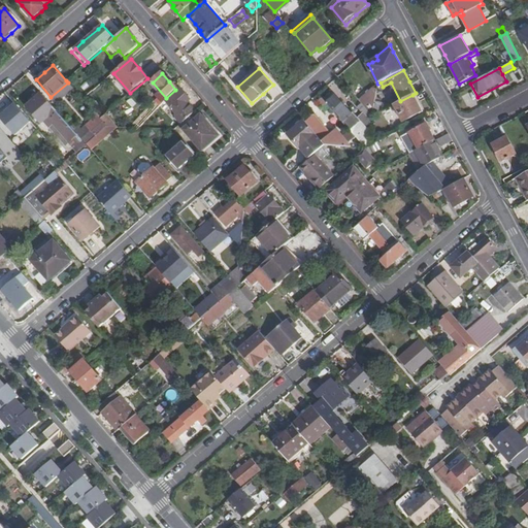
[(386,92),(383,87),(381,83),(377,84),(372,117),(381,111),(386,92)]
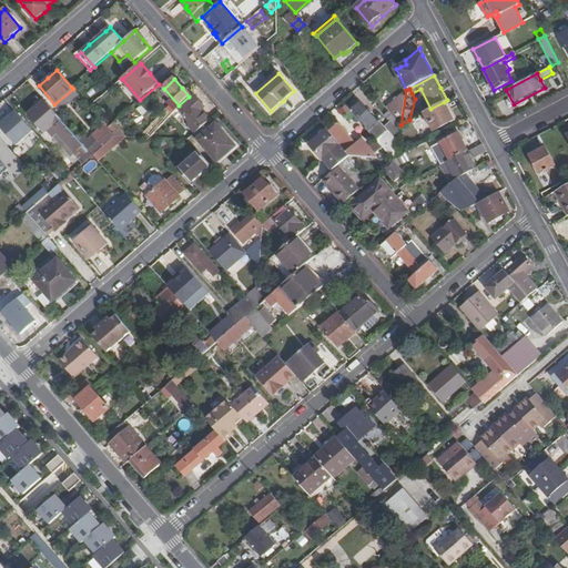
[(188,118),(191,121),(203,110),(206,107),(201,102),(194,95),(181,110),(188,118)]
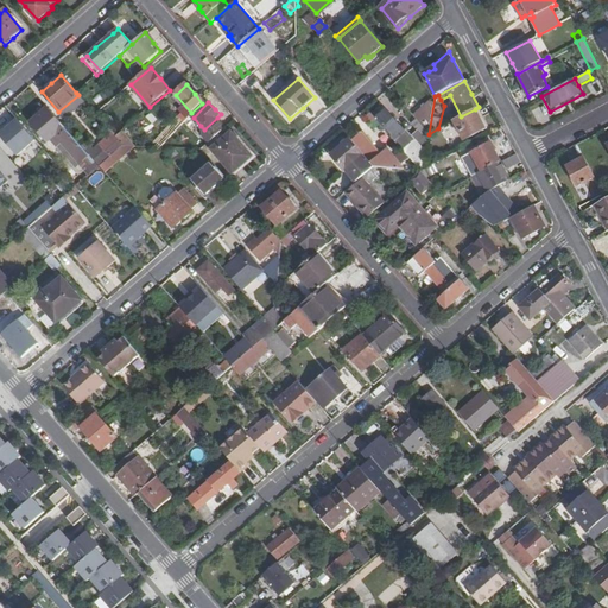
[(532,111),(538,122),(551,116),(545,103),(532,111)]
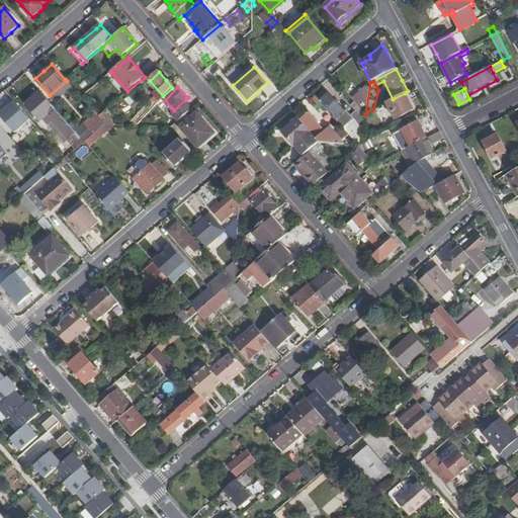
[(40,121),(44,118),(49,114),(55,109),(56,108),(41,92),(36,96),(34,94),(31,96),(28,98),(31,101),(26,105),(40,121)]
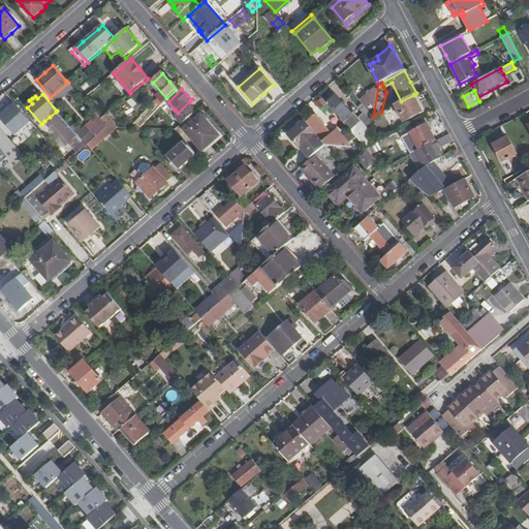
[(417,102),(413,95),(401,101),(395,104),(404,122),(423,112),(417,102)]
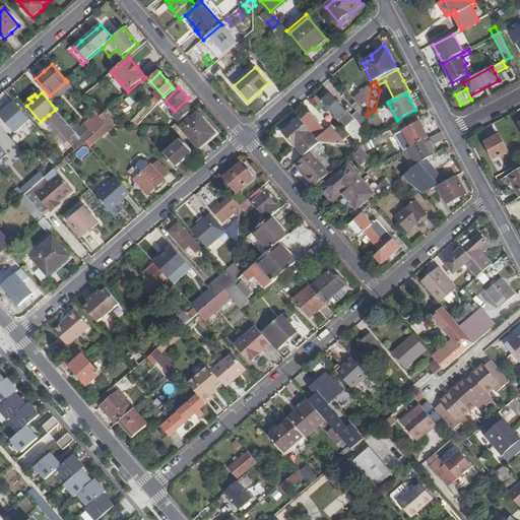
[(329,100),(325,103),(341,121),(349,114),(334,95),(329,100)]
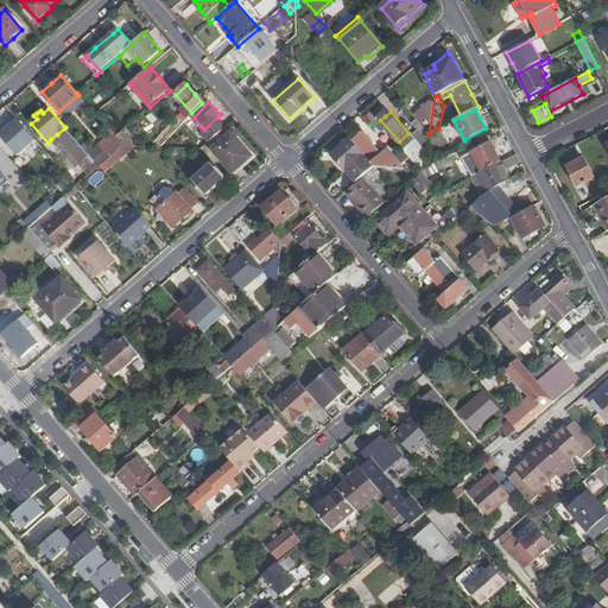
[(157,143),(160,149),(163,147),(187,121),(189,119),(183,114),(157,143)]
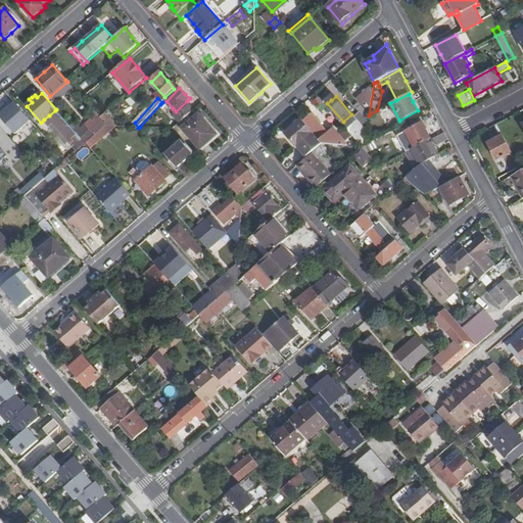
[(170,112),(173,108),(167,101),(164,100),(162,102),(160,104),(165,109),(170,112)]
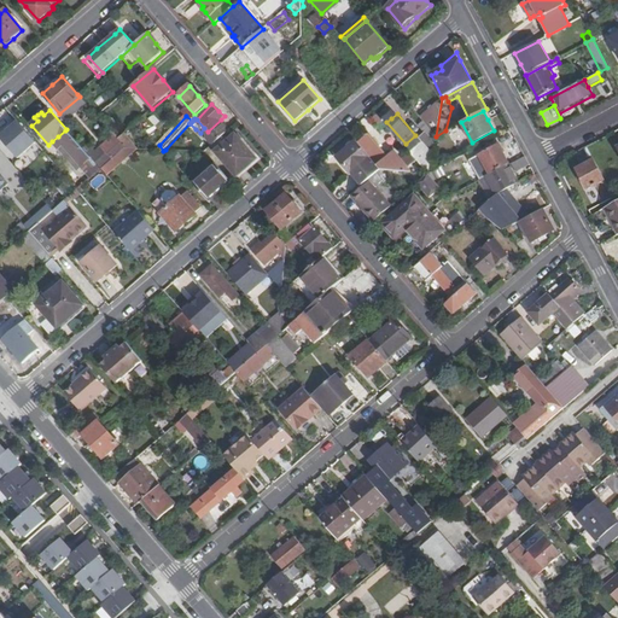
[(205,134),(214,144),(229,129),(221,120),(208,132),(205,134)]
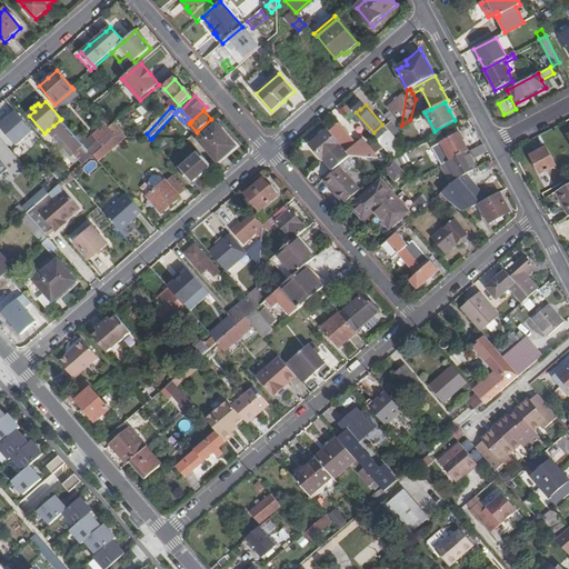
[(8,120),(0,127),(17,147),(33,132),(17,112),(8,120)]
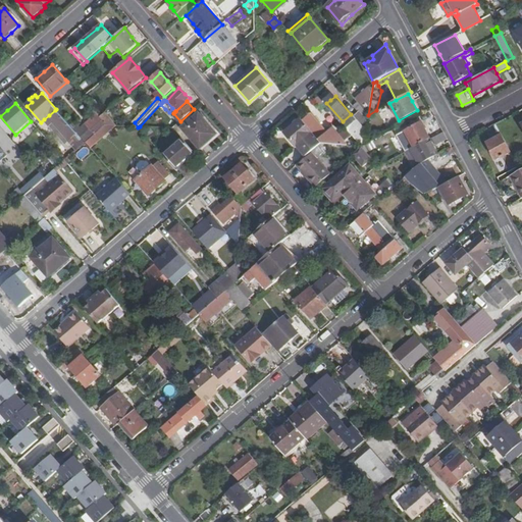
[(354,106),(366,121),(368,115),(358,103),(354,106)]
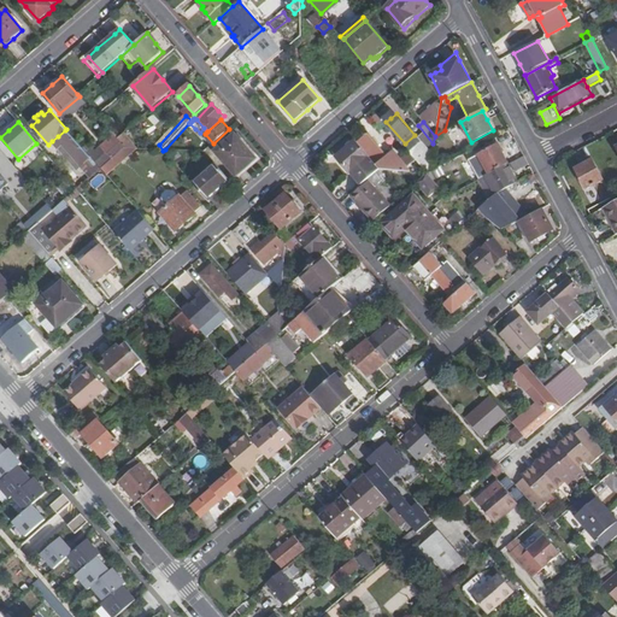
[(195,129),(189,123),(165,150),(163,151),(172,150),(183,137),(187,139),(195,129)]
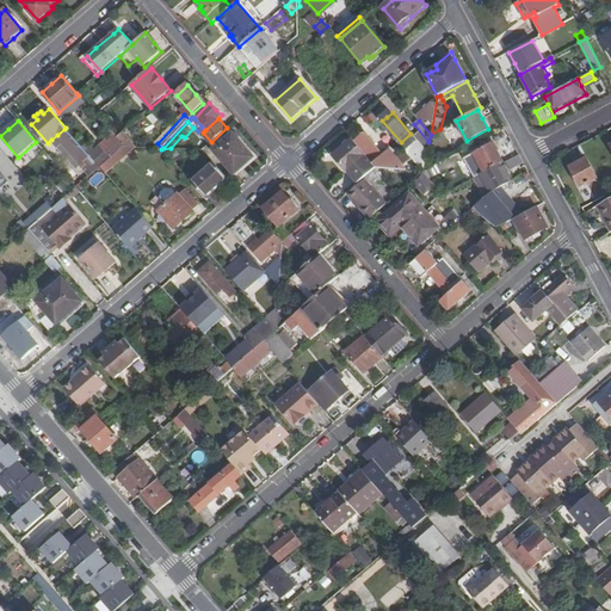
[(62,143),(80,164),(79,166),(88,178),(100,167),(92,159),(90,155),(90,156),(65,129),(57,135),(51,140),(57,148),(62,143)]
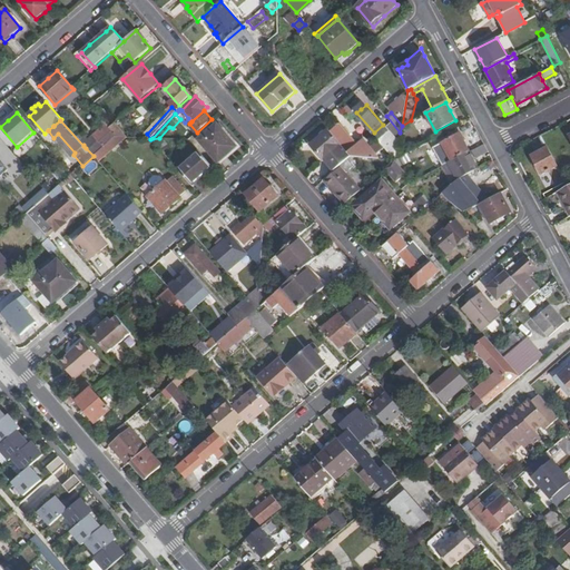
[(126,138),(114,124),(108,129),(115,137),(126,138)]
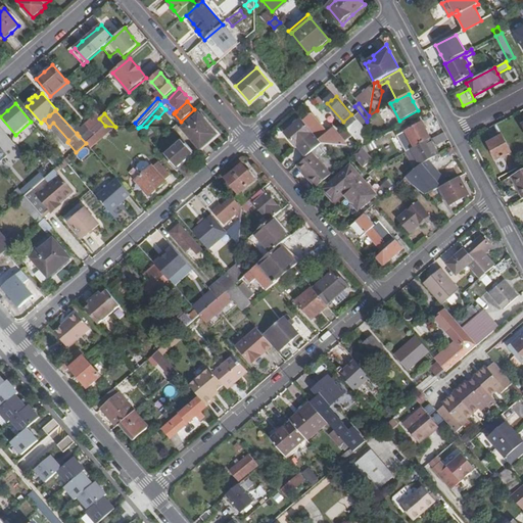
[(308,116),(303,122),(323,144),(349,146),(346,142),(340,135),(333,128),(328,132),(313,113),(308,116)]
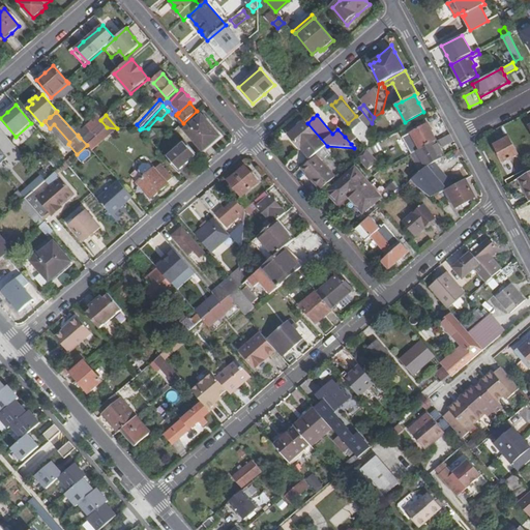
[(202,116),(185,131),(204,152),(219,137),(211,127),(202,116)]
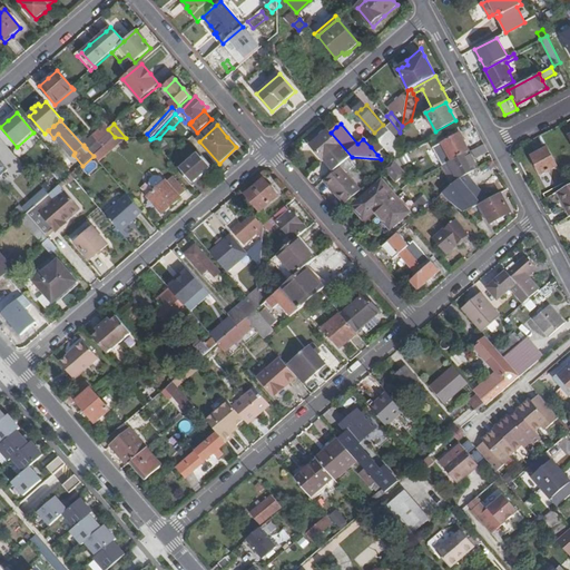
[(99,143),(104,147),(115,137),(108,129),(106,126),(89,140),(86,136),(80,140),(84,145),(86,148),(91,143),(95,146),(99,143)]
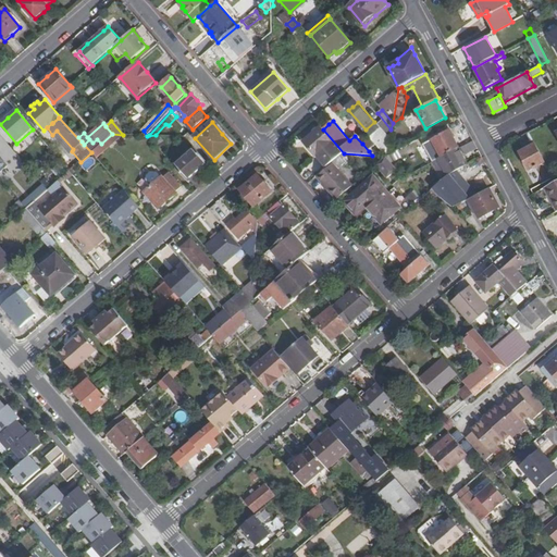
[(319,155),(329,166),(332,163),(343,153),(320,127),(312,134),(304,141),(317,157),(319,155)]
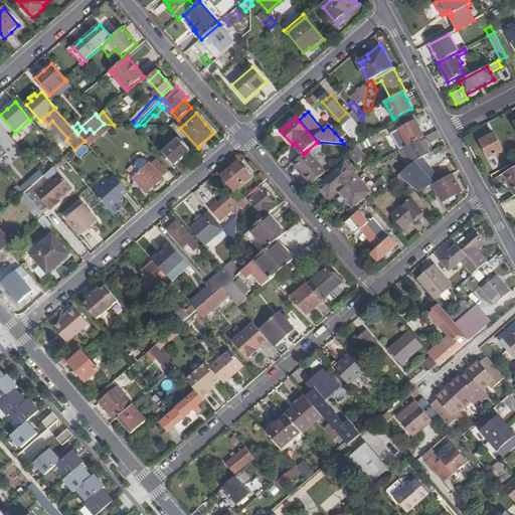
[(52,121),(48,125),(63,142),(66,140),(67,138),(52,121)]
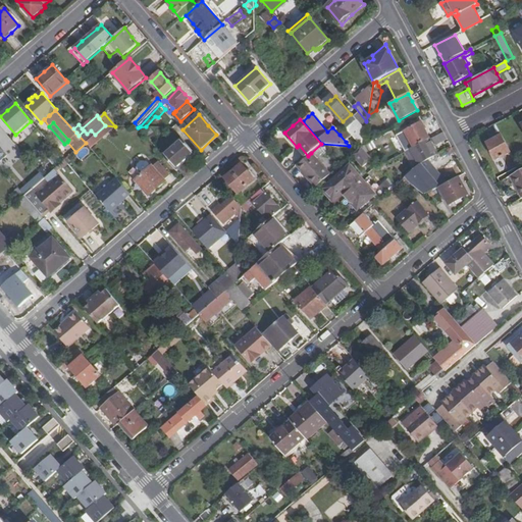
[(405,131),(413,148),(429,139),(424,129),(421,122),(405,131)]
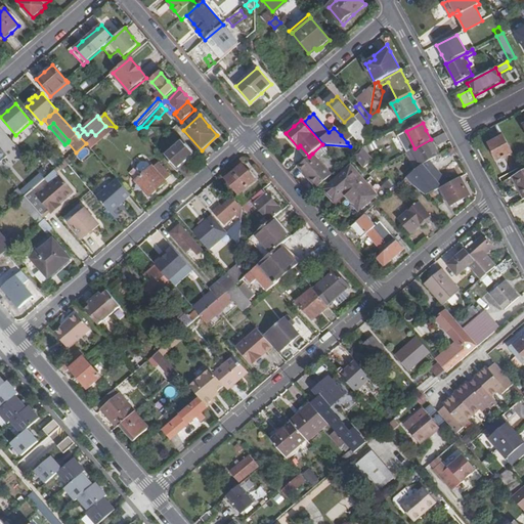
[(111,131),(105,126),(95,135),(86,143),(90,148),(111,131)]
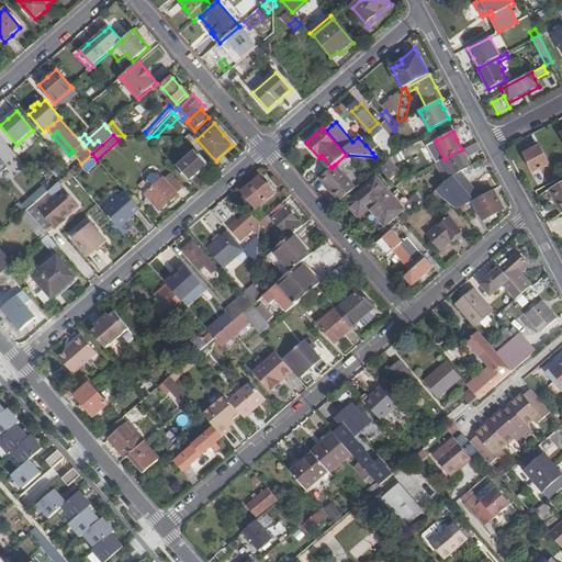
[(0,152),(6,158),(12,152),(0,138),(0,152)]
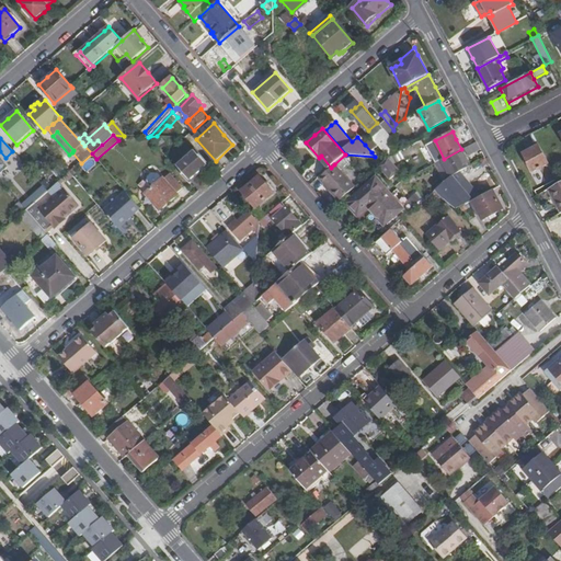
[(371,139),(367,144),(374,151),(378,147),(371,139)]
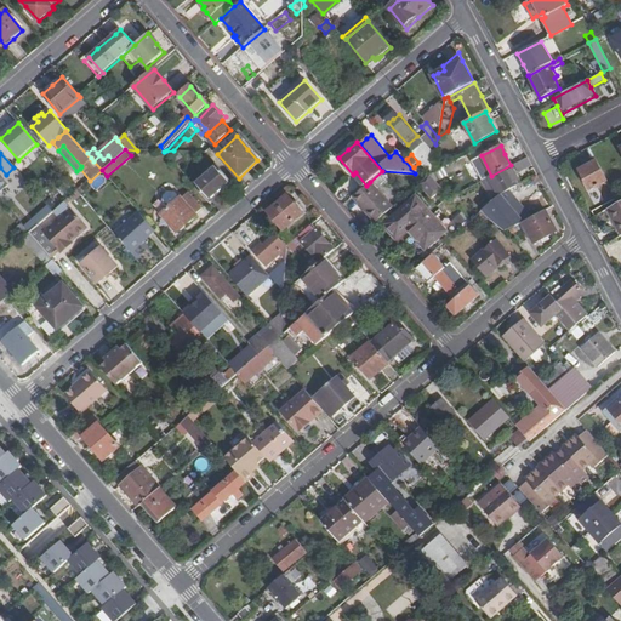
[(468,164),(465,157),(431,175),(436,181),(468,164)]
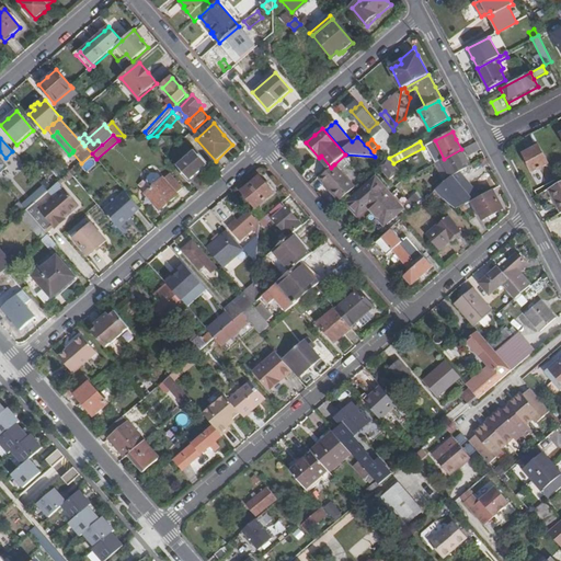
[(441,161),(449,178),(450,176),(453,176),(459,172),(471,167),(467,158),(480,150),(478,146),(476,142),(461,149),(444,159),(441,161)]
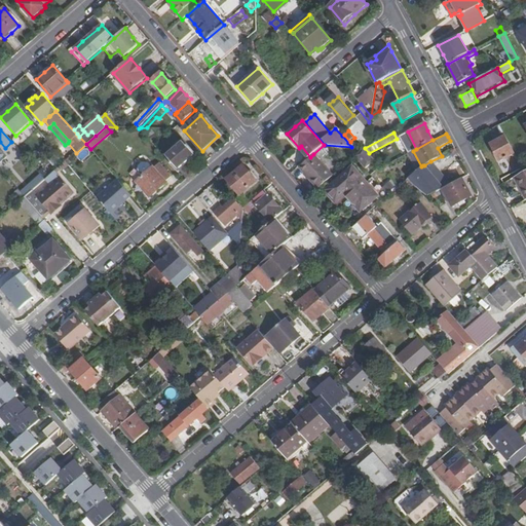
[(505,137),(491,144),(499,160),(514,153),(505,137)]
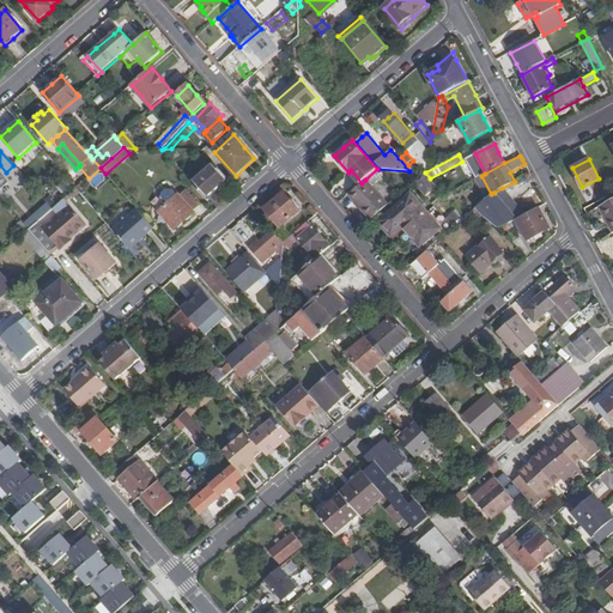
[(218,187),(229,178),(217,163),(192,183),(206,199),(218,187)]
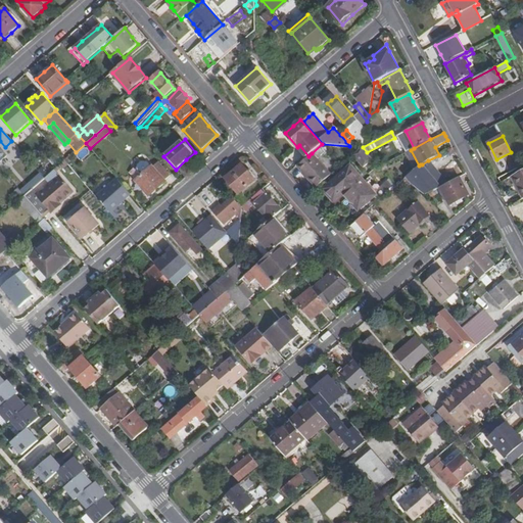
[(297,147),(306,157),(308,156),(299,145),(297,147)]
